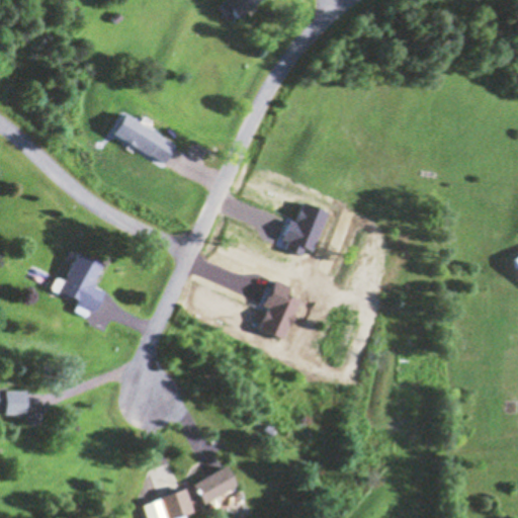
[(224,0),(218,4),(225,15),(233,9),(237,15),(260,0),(224,0)]
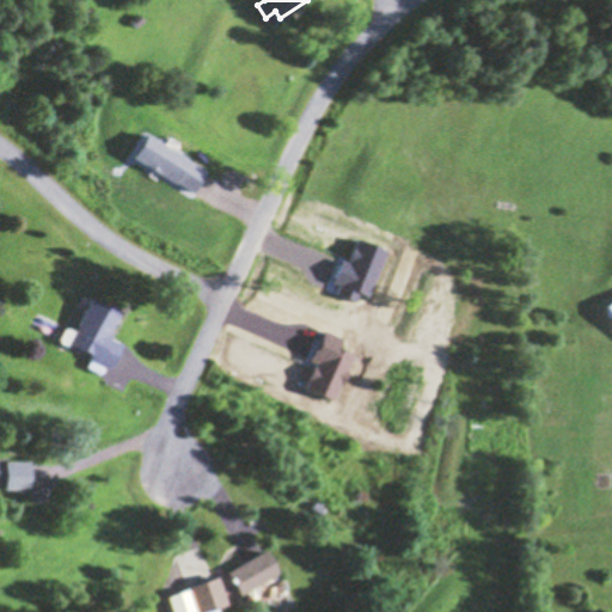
[(120,311),(91,297),(67,347),(111,367),(122,343),(108,337),(120,311)]
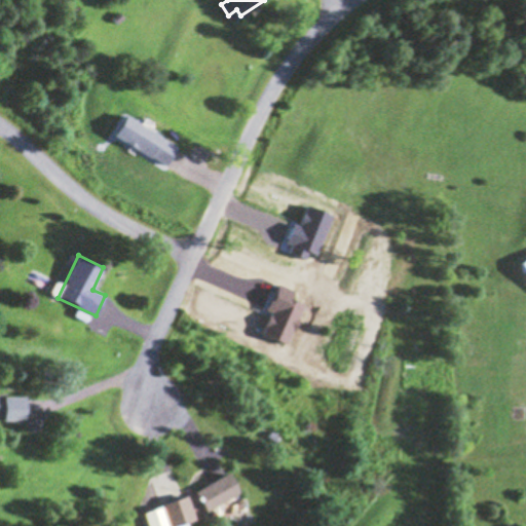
[(0,417),(23,417),(23,393),(0,392),(0,417)]
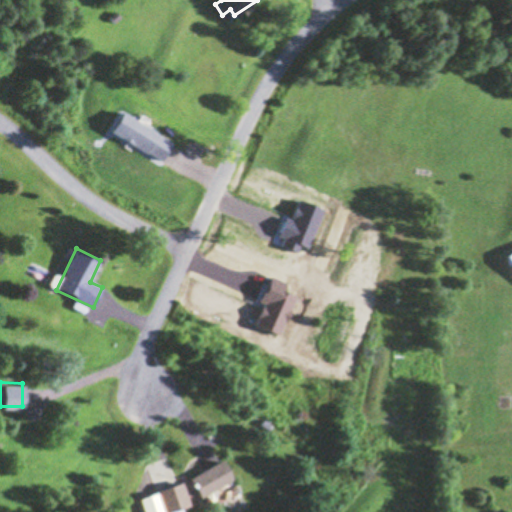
[(233,477),(222,459),(191,478),(202,497),(233,477)]
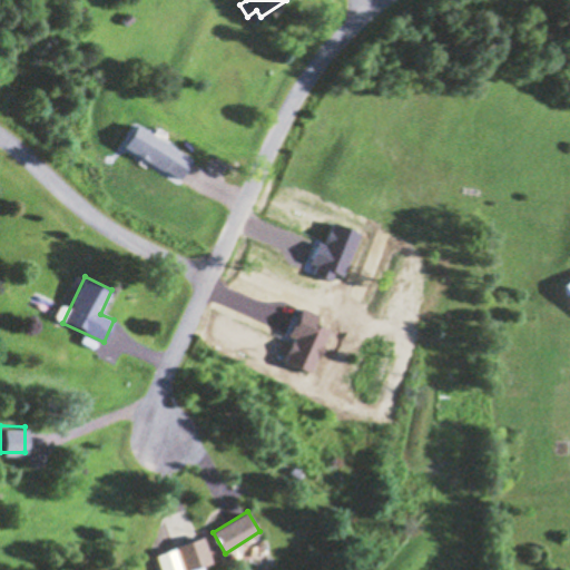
[(155,552),(159,569),(209,569),(214,569),(204,538),(155,552)]
